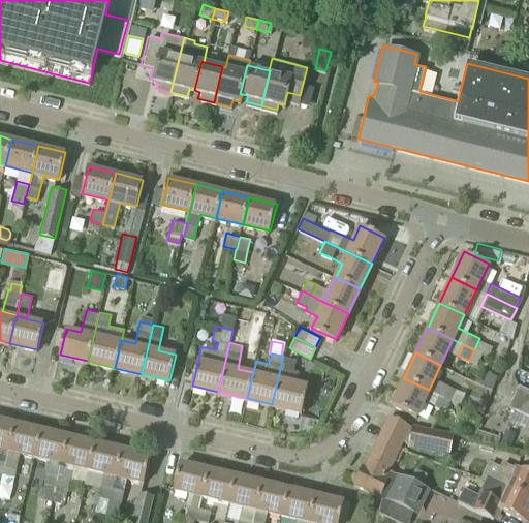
[(307,386),(294,382),(298,370),(293,369),(296,359),(283,356),(272,404),(301,411),(307,386)]
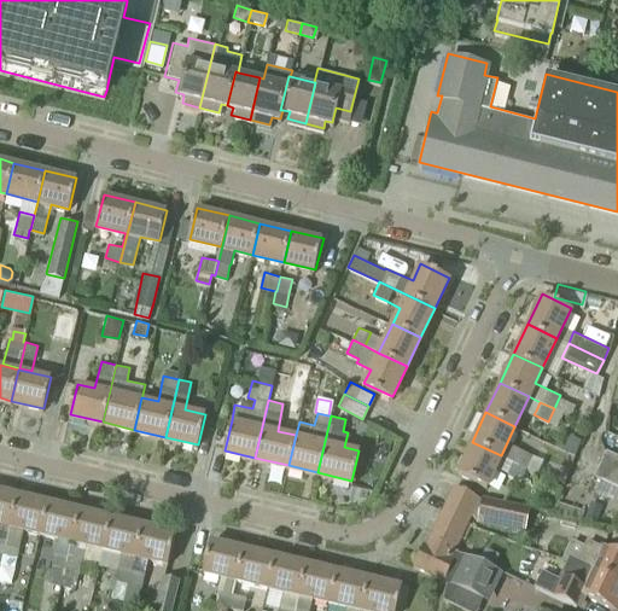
[(501,455),(472,442),(458,471),(487,486),(501,455)]
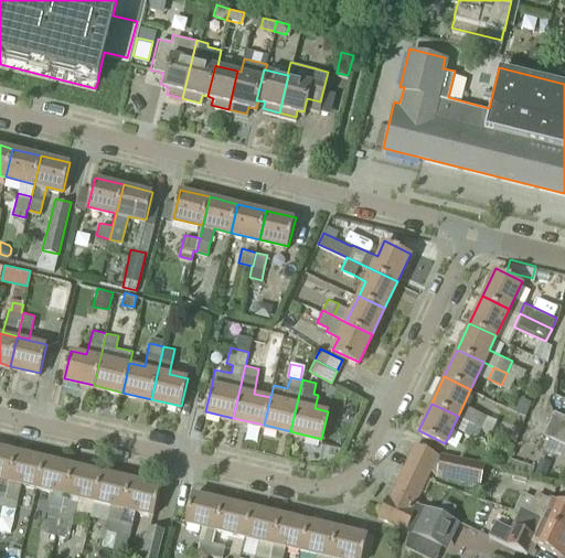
[(475,408),(468,421),(480,426),(486,414),(475,408)]
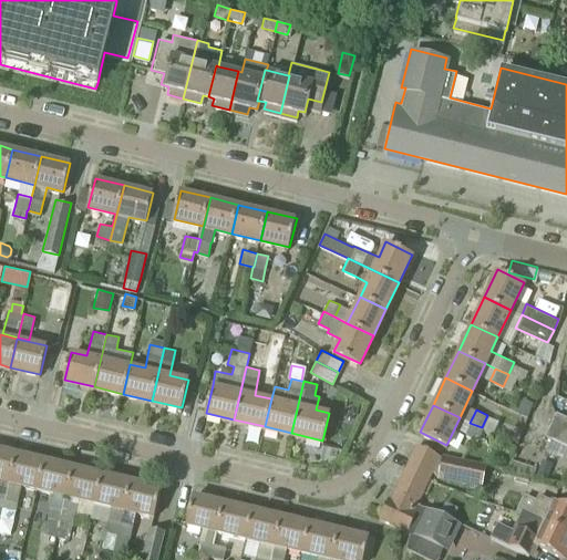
[(566,416),(556,411),(550,422),(566,429),(566,416)]
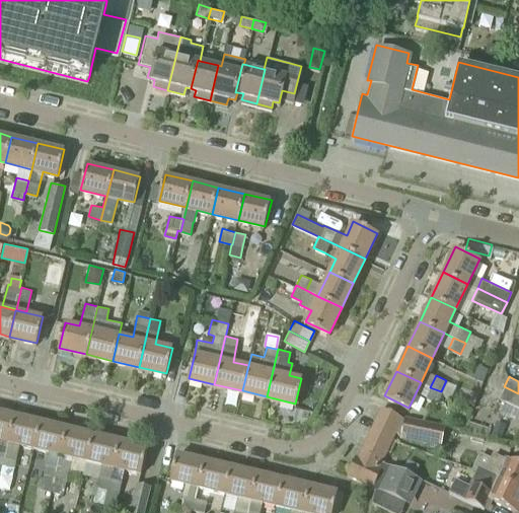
[(514,405),(518,407),(518,393),(504,386),(499,397),(504,400),(514,405)]
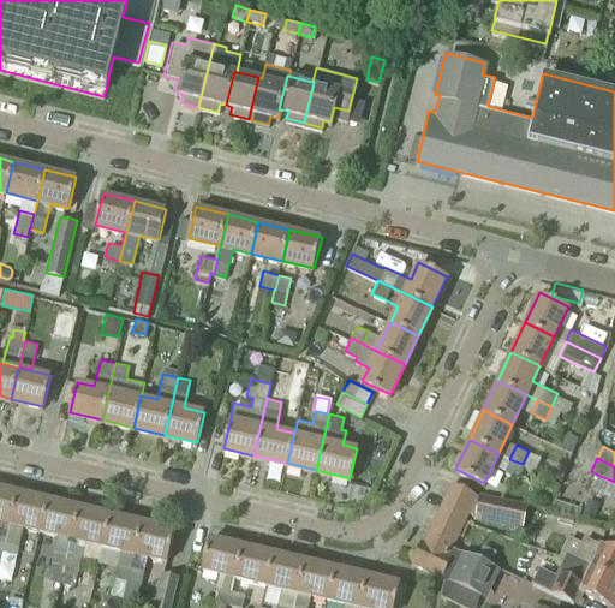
[(505,470),(503,471),(518,477),(524,465),(523,464),(509,459),(505,470)]
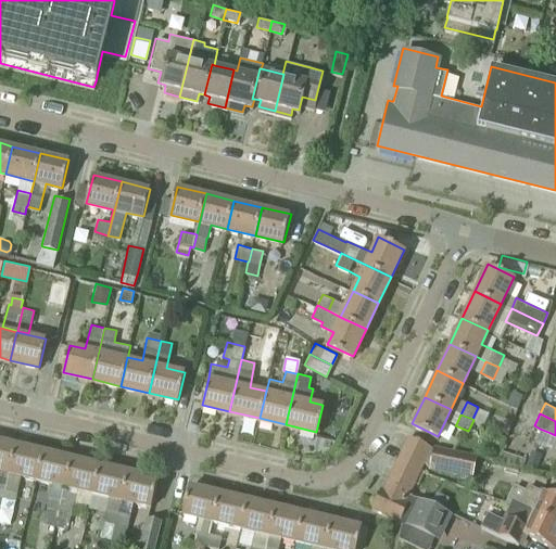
[(540,429),(535,439),(545,444),(551,433),(540,429)]
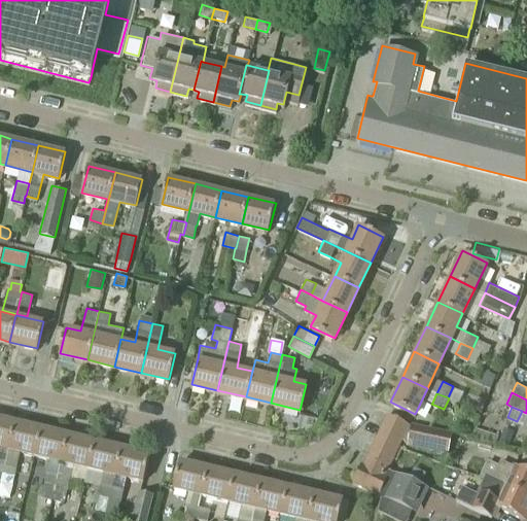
[(380,426),(400,436),(406,423),(386,414),(380,426)]
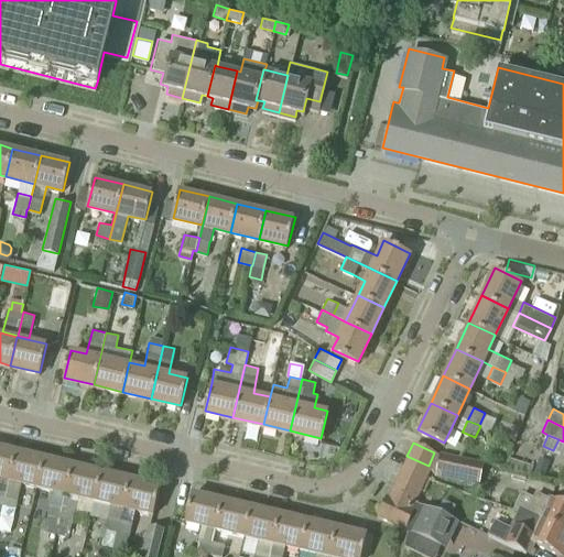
[(0,446),(0,511),(1,512),(3,503),(10,479),(17,450),(0,446)]
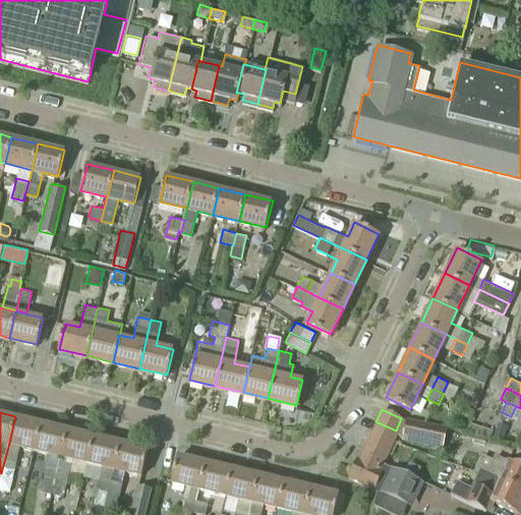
[(9,443),(3,465),(14,468),(19,445),(36,449),(42,422),(15,416),(9,443)]
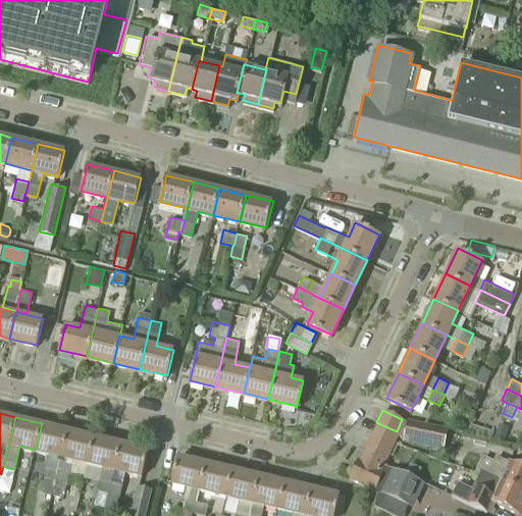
[(407,418),(403,439),(442,447),(447,426),(407,418)]
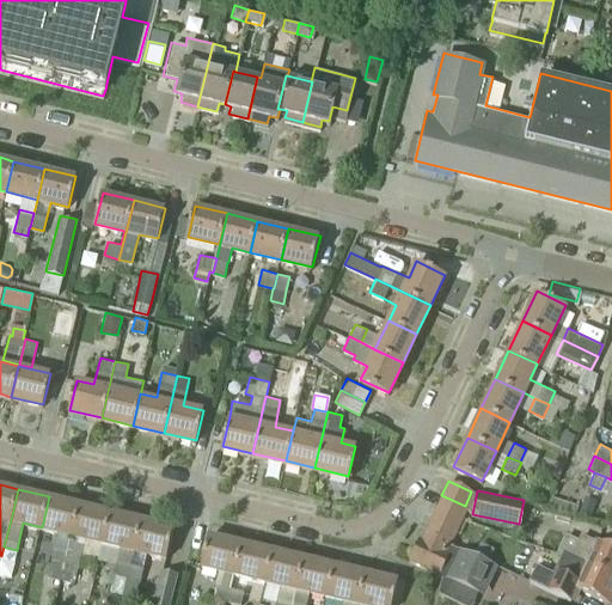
[(577,502),(552,494),(549,505),(575,512),(577,502)]
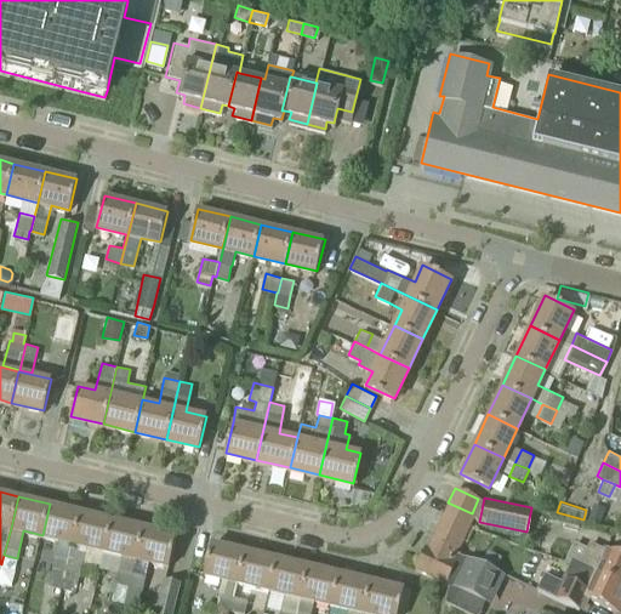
[(587,516),(598,521),(603,505),(592,501),(587,516)]
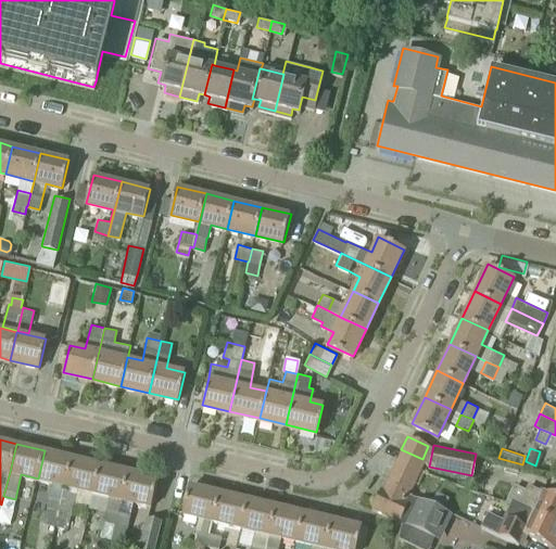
[(422,459),(401,449),(395,461),(419,472),(421,469),(418,468),(422,459)]
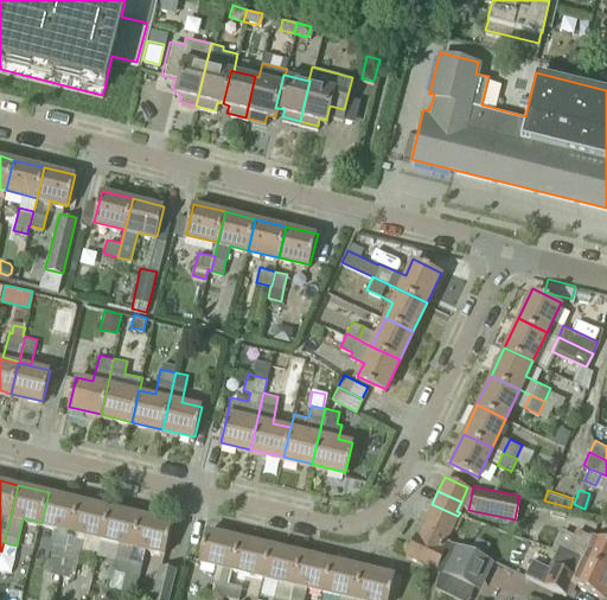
[(42,523),(56,527),(50,554),(51,554),(48,570),(62,573),(78,499),(49,492),(42,523)]
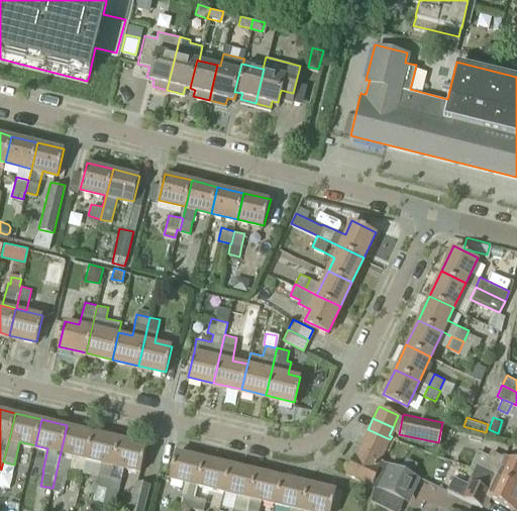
[(72,453),(87,457),(93,432),(67,425),(53,488),(63,491),(66,477),(72,453)]
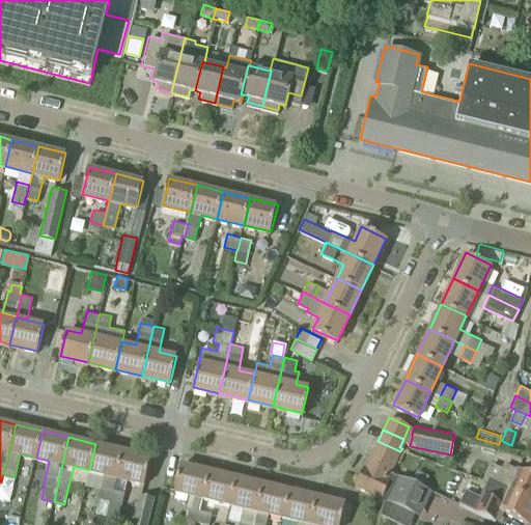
[(400,451),(378,441),(372,453),(394,464),(396,460),(400,451)]
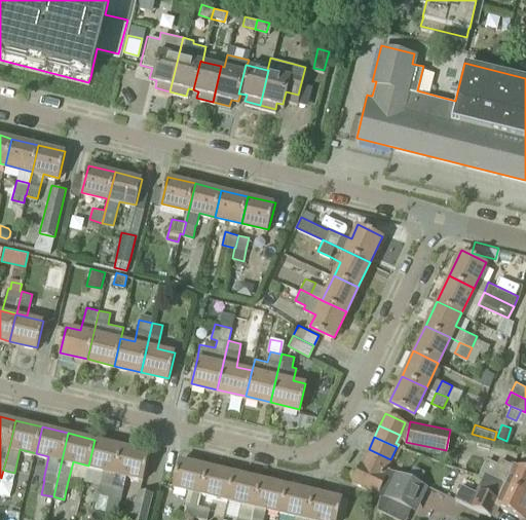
[(88,466),(102,469),(97,492),(94,506),(107,509),(121,446),(95,440),(88,466)]
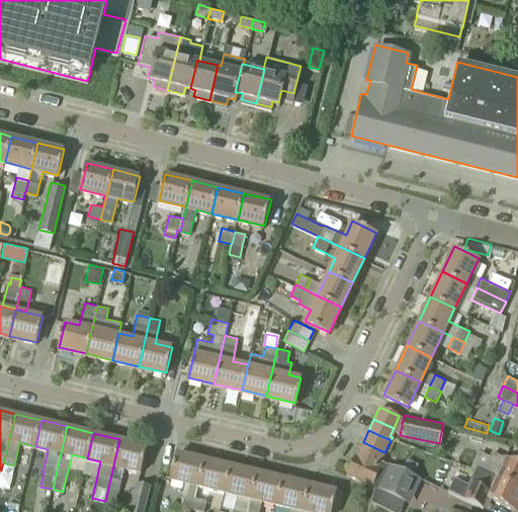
[(147,445),(119,439),(105,501),(115,504),(118,490),(124,467),(141,472),(147,445)]
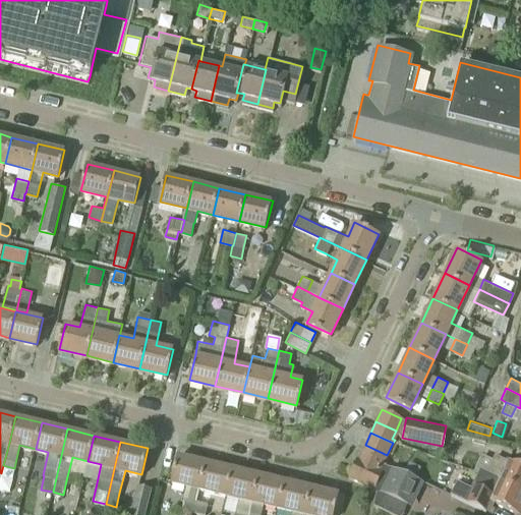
[(387,455),(365,445),(359,458),(383,468),(384,462),(387,455)]
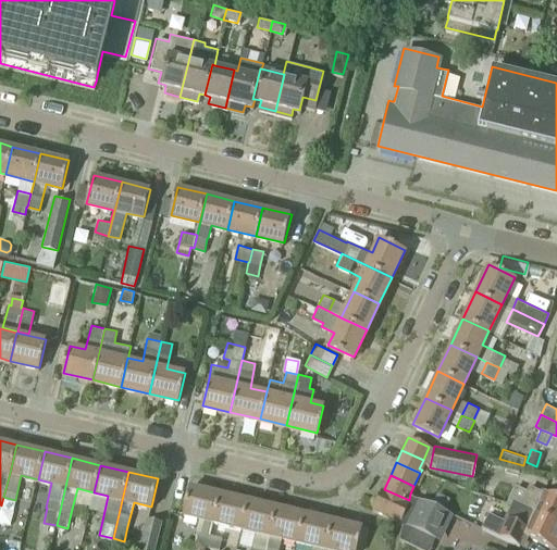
[(508,497),(508,498),(556,521),(556,495),(543,489),(542,490),(529,485),(527,490),(515,485),(509,497),(508,497)]
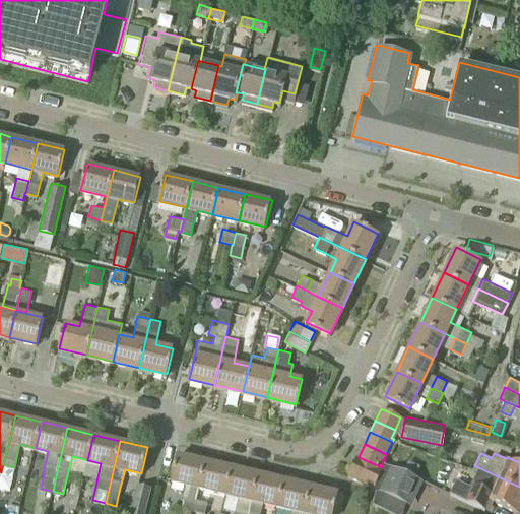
[(181,507),(193,510),(204,461),(177,455),(172,480),(186,484),(181,507)]
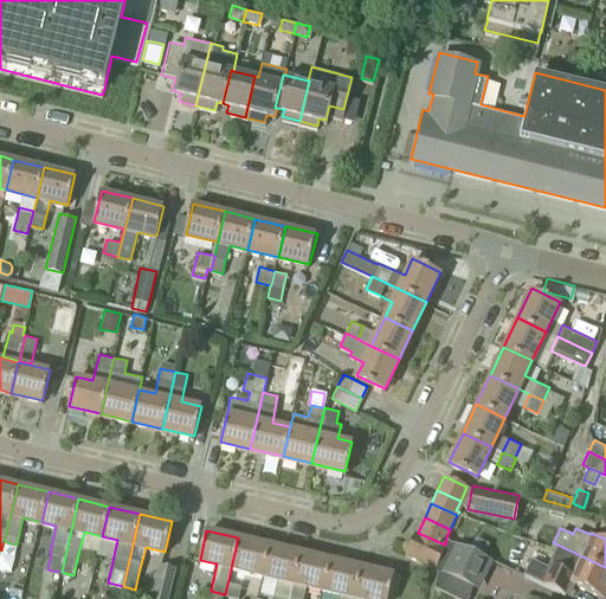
[(406,552),(436,566),(434,567),(438,568),(439,569),(445,545),(418,533),(416,532),(406,552)]
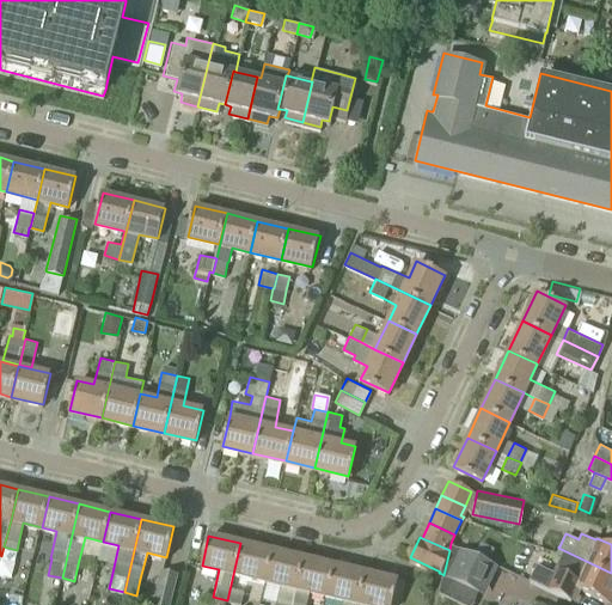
[(240,543),(227,600),(240,603),(248,576),(264,580),(271,550),(240,543)]
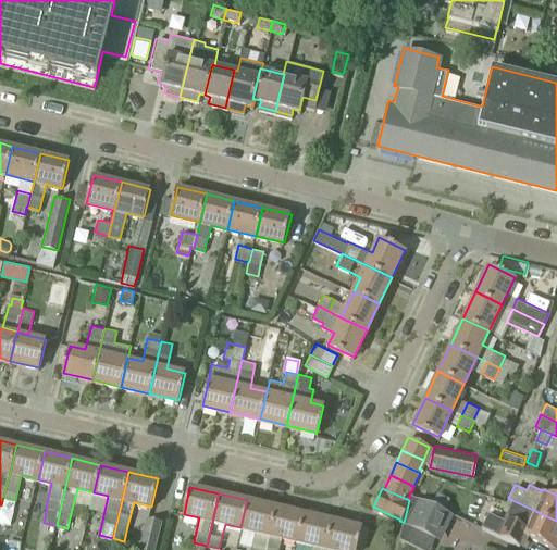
[(409,500),(404,523),(441,540),(453,513),(424,500),(410,494),(409,500)]
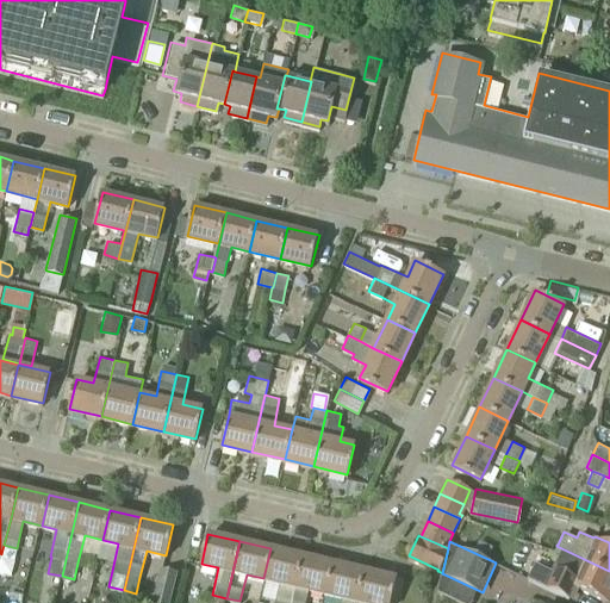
[(609,571),(556,546),(554,551),(559,552),(552,570),(535,561),(528,577),(570,596),(570,595),(568,594),(573,583),(607,598),(609,590),(609,571)]
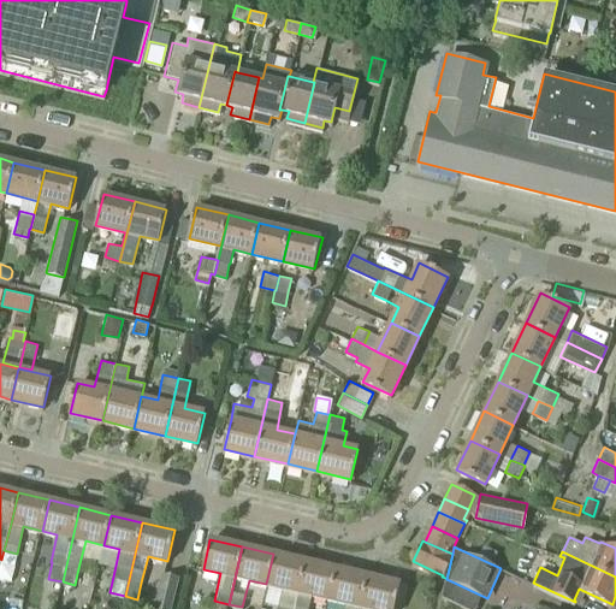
[(273,554),(266,584),(297,591),(304,561),(273,554)]
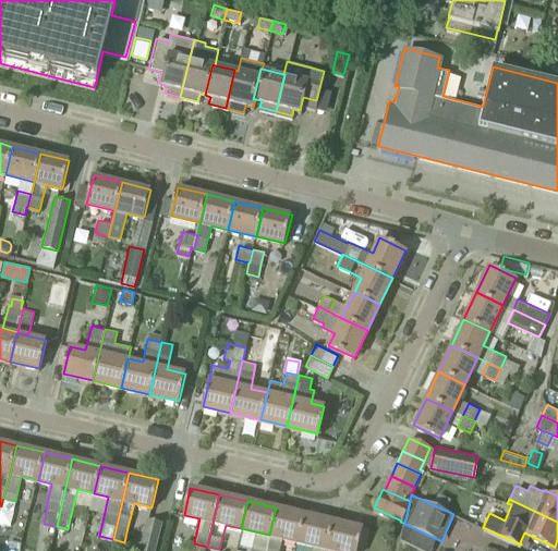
[(276,507),(269,535),(298,541),(304,514),(276,507)]
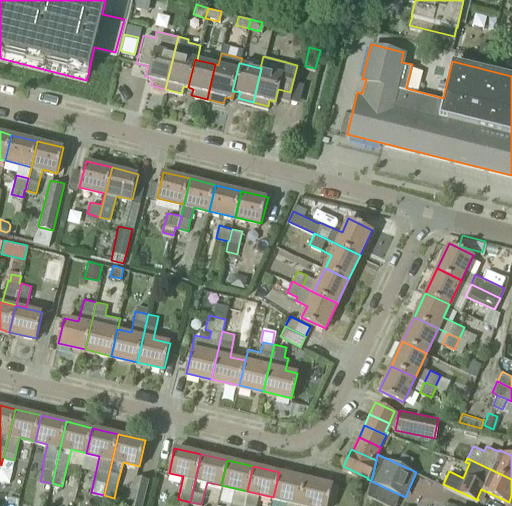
[(273,497),(286,501),(284,505),(298,505),(305,479),(279,472),(273,497)]
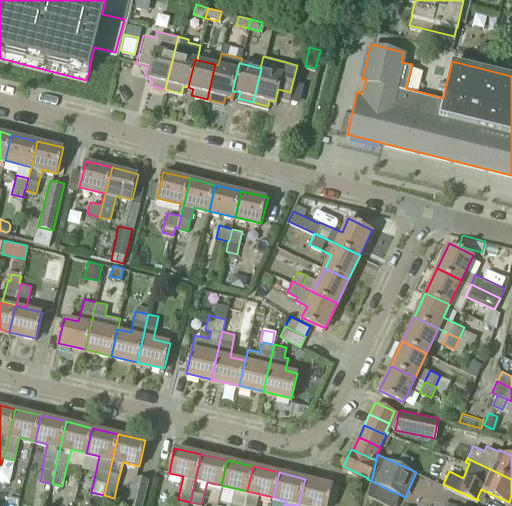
[(141,505),(148,479),(135,476),(129,505),(132,505),(141,505)]
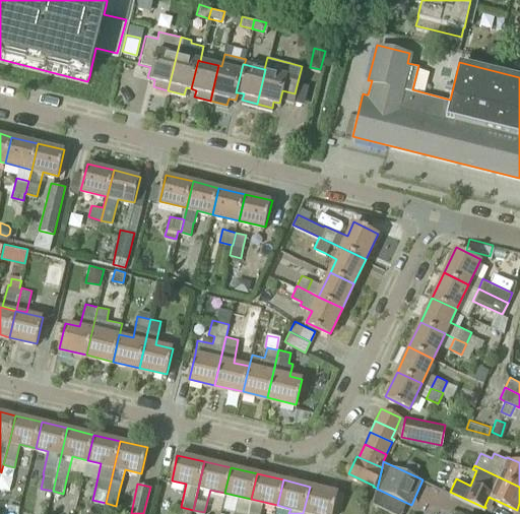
[(331,513),(337,493),(310,487),(303,513),(331,513)]
